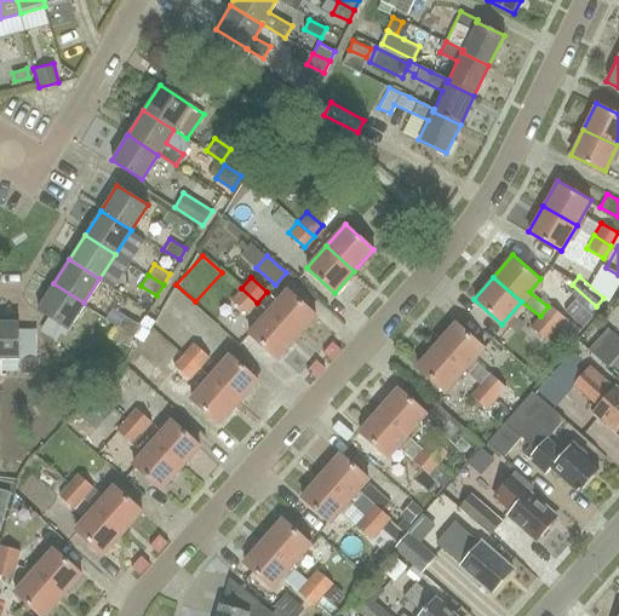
[(68,328),(84,303),(53,283),(38,309),(68,328)]
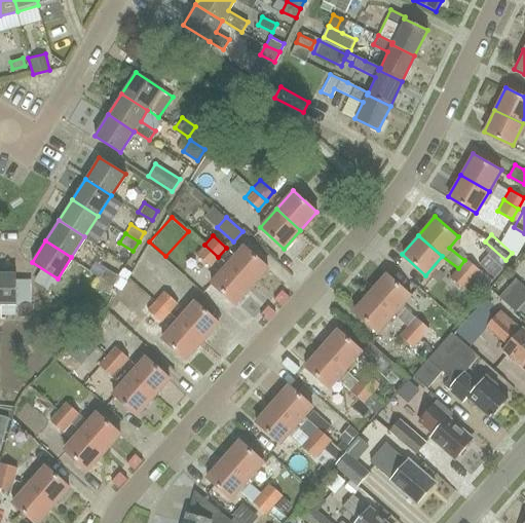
[(196,254),(210,266),(218,257),(204,245),(196,254)]
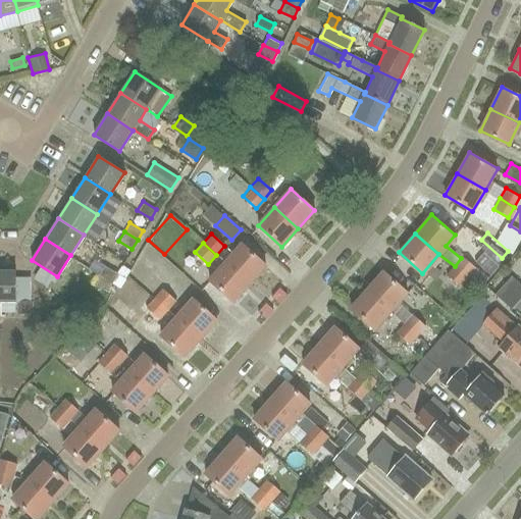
[(242,244),(225,262),(249,283),(265,265),(242,244)]
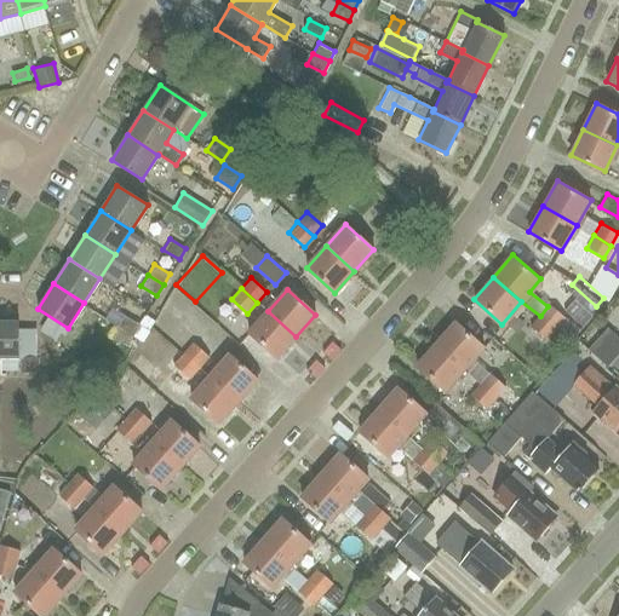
[(548,306),(540,316),(556,329),(565,318),(549,305),(548,306)]
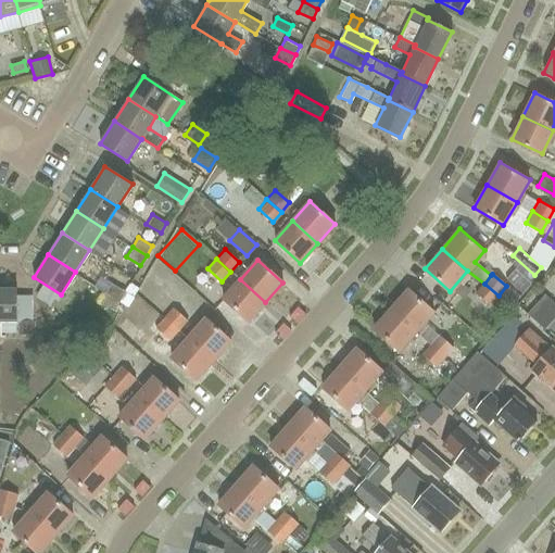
[(240,279),(223,299),(248,322),(265,302),(240,279)]
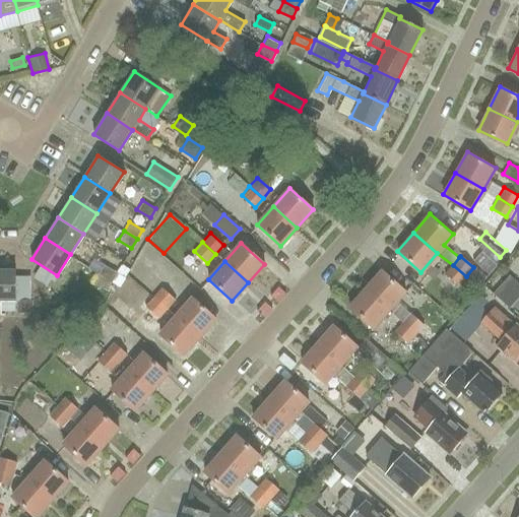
[(98,273),(111,280),(116,271),(104,264),(98,273)]
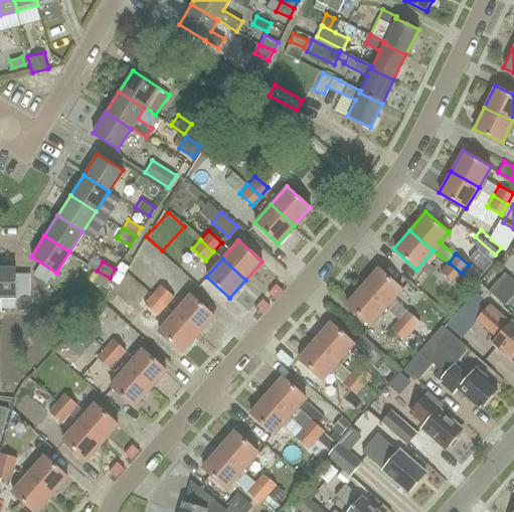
[(449,263),(441,272),(454,283),(462,274),(449,263)]
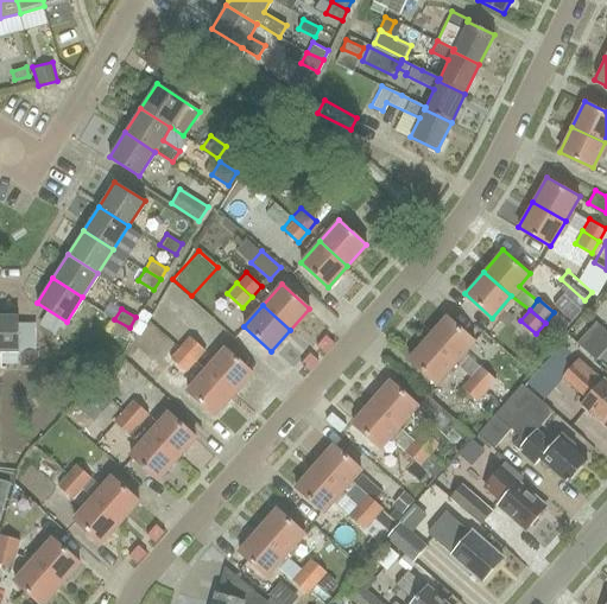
[(0,366),(2,366),(2,350),(18,350),(18,313),(0,313),(0,366)]
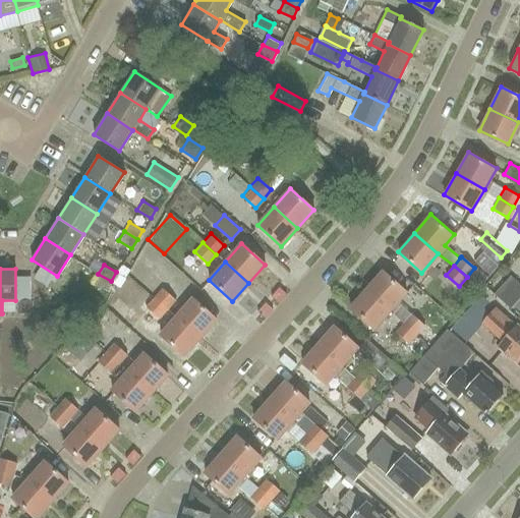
[(382,271),(365,288),(390,309),(405,291),(382,271)]
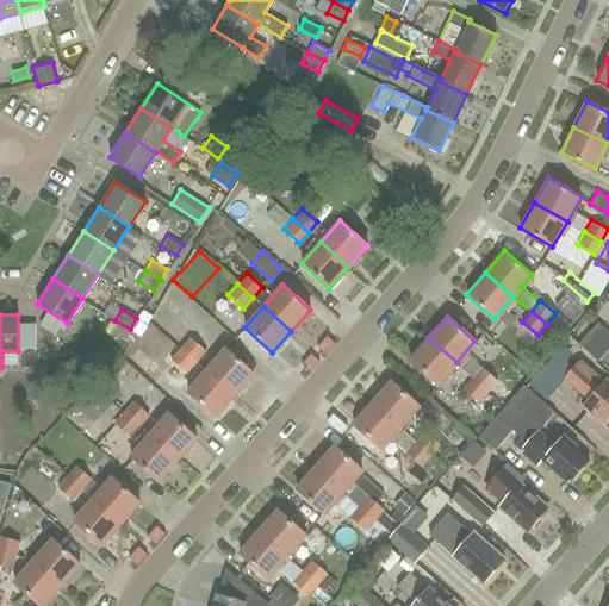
[(124,341),(130,329),(115,320),(109,331),(124,341)]
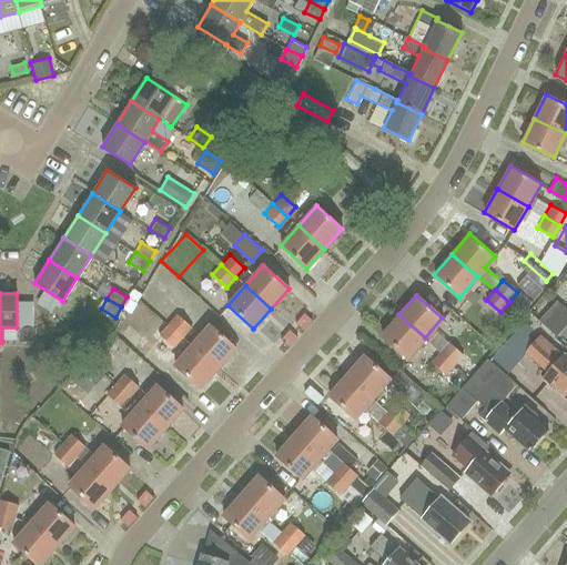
[(537,319),(556,335),(566,323),(566,309),(556,299),(537,319)]
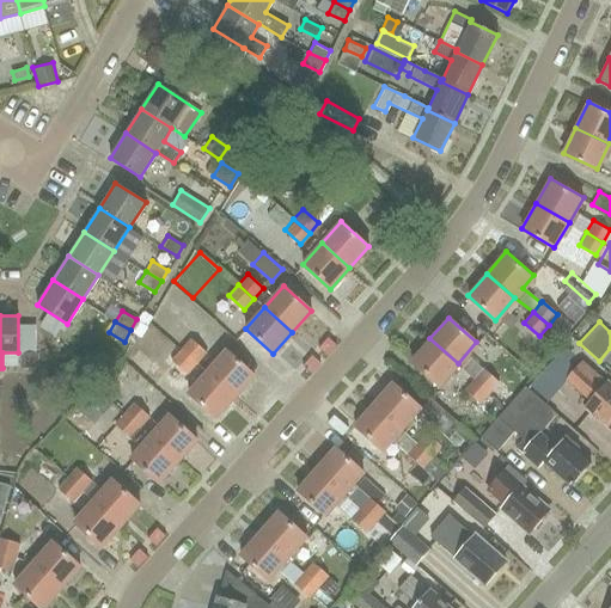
[(181,348),(196,362),(206,351),(190,337),(181,348)]
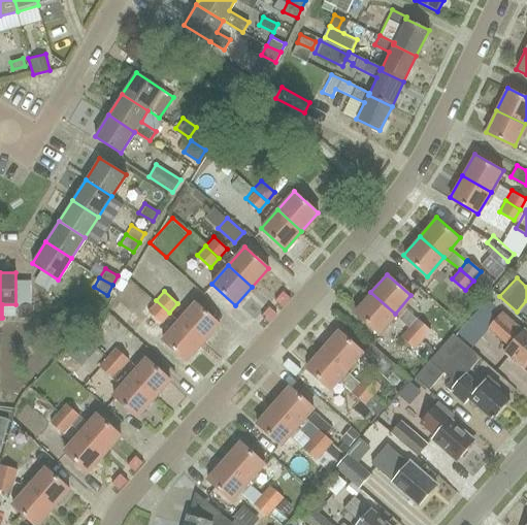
[(370,292),(355,310),(379,332),(395,314),(370,292)]
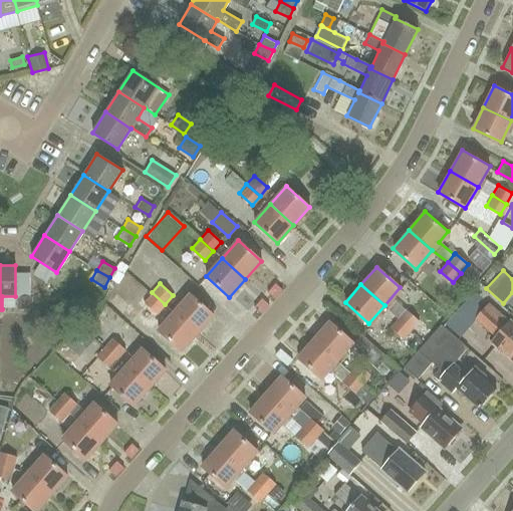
[(144,301),(157,313),(165,304),(152,292),(144,301)]
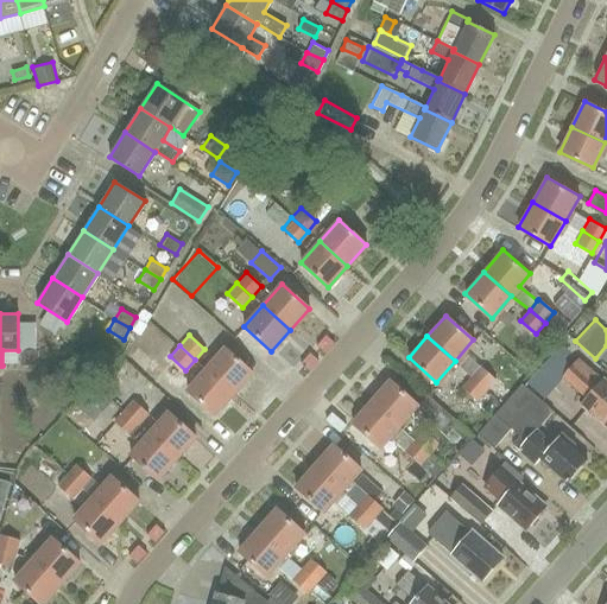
[(225,348),(206,369),(233,394),(252,373),(225,348)]
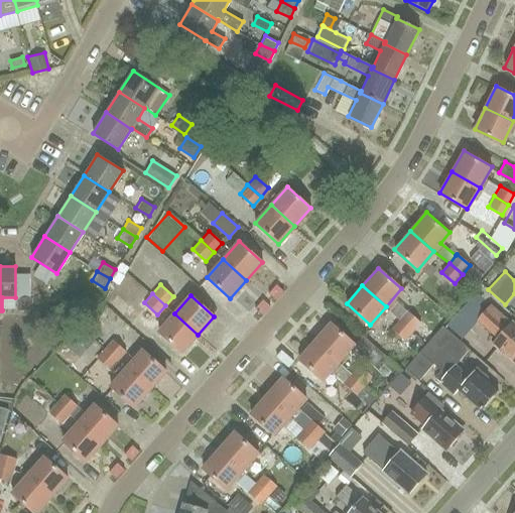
[(33,297),(17,296),(16,309),(32,309),(33,297)]
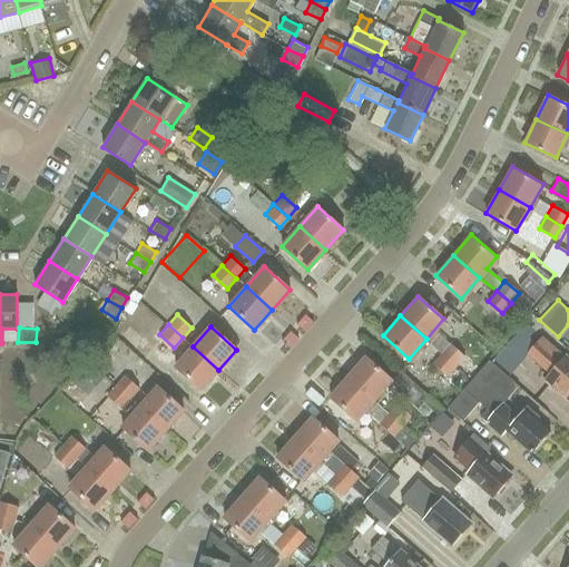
[(490,361),(507,375),(527,353),(535,344),(517,330),(490,361)]
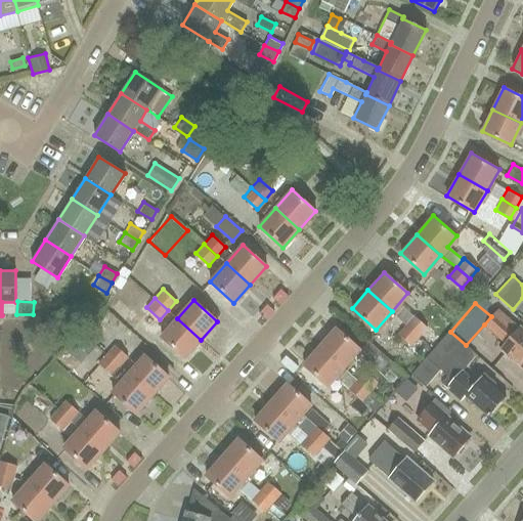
[(522,366),(522,331),(497,308),(491,316),(484,324),(505,343),(499,349),(510,357),(513,358),(522,366)]
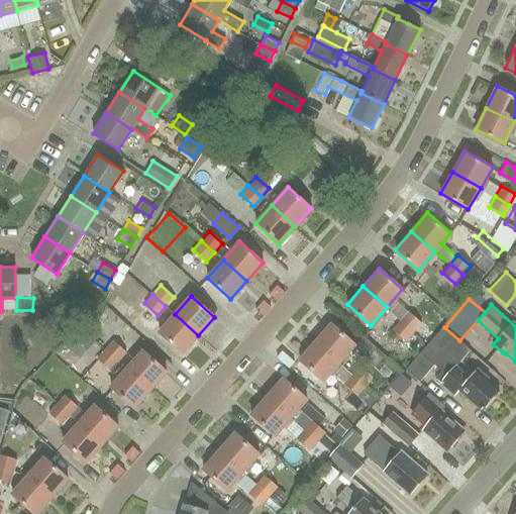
[(401,318),(415,330),(423,321),(409,309),(401,318)]
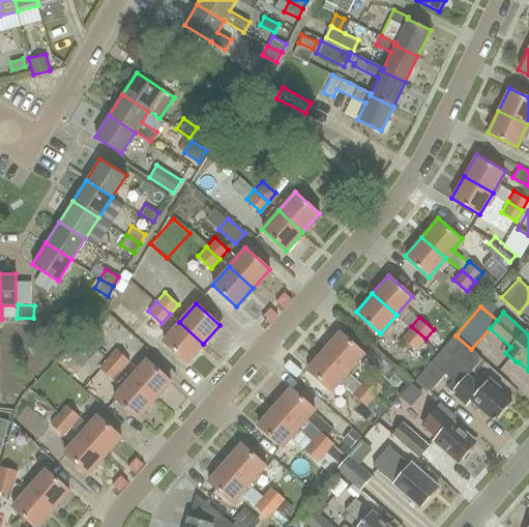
[(179,322),(163,341),(187,362),(203,344),(179,322)]
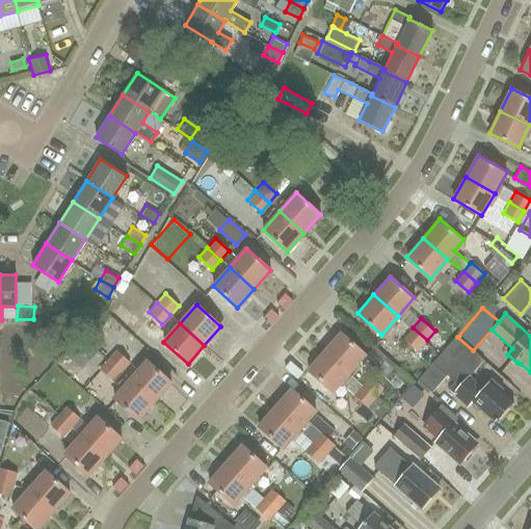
[(419,349),(427,340),(413,327),(404,337),(419,349)]
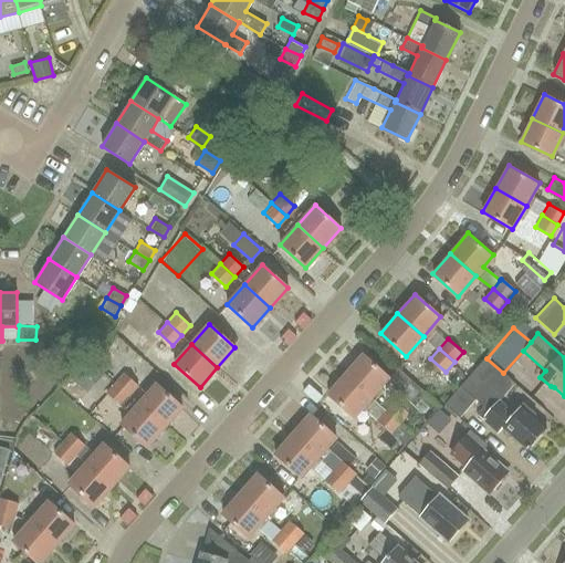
[(363,353),(345,373),(370,396),(387,378),(401,393),(385,410),(412,435),(439,406),(397,367),(388,376),(363,353)]
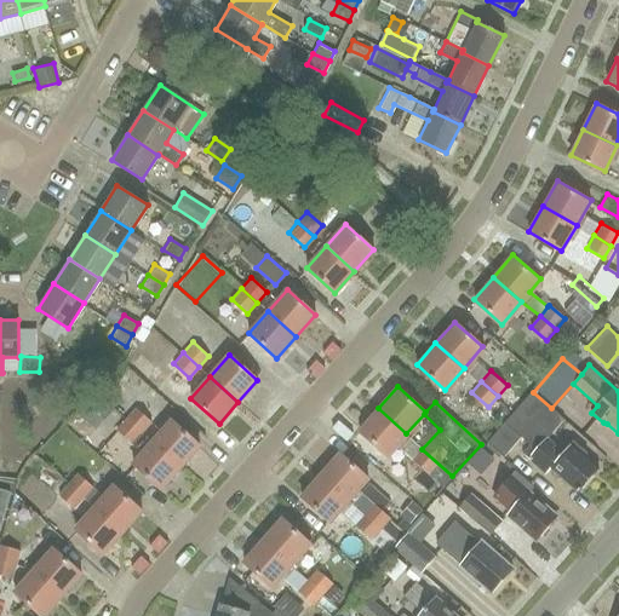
[(551,408),(533,392),(531,390),(486,442),(502,456),(520,436),(534,449),(527,456),(544,471),(549,466),(578,491),(599,467),(583,454),(585,452),(572,439),(562,450),(548,437),(563,419),(551,408)]
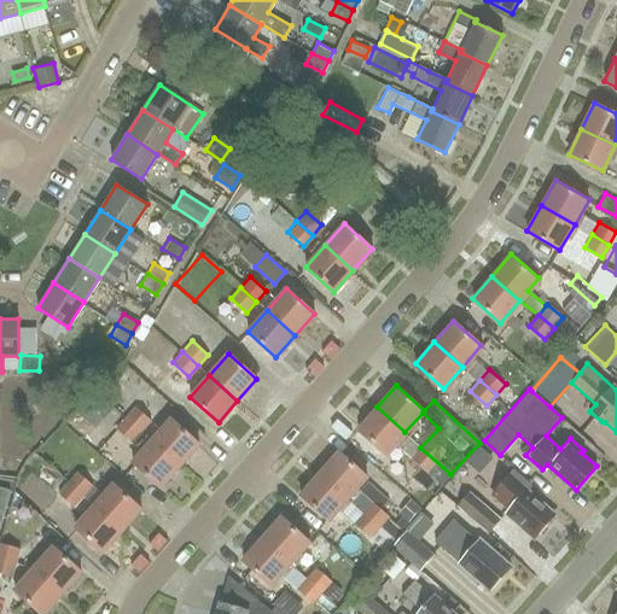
[(92,424),(108,405),(94,395),(80,411),(92,424)]
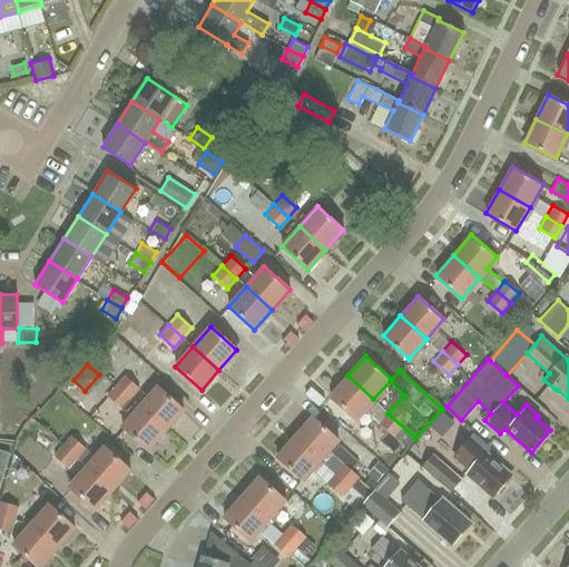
[(363,410),(405,448),(415,438),(388,413),(373,399),(347,375),(330,396),(355,419),(363,410)]
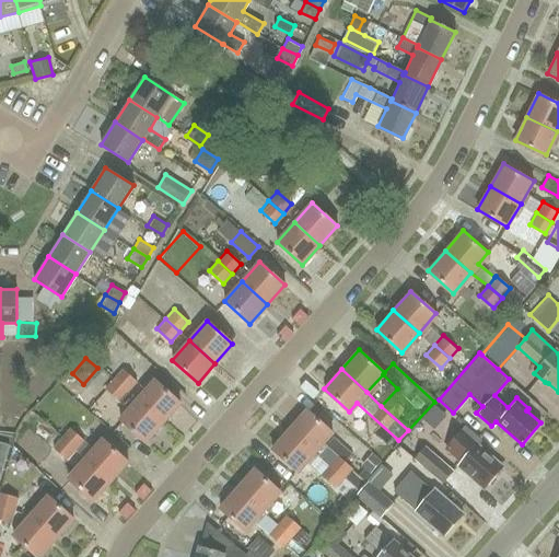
[(114,380),(127,392),(135,383),(123,370),(114,380)]
